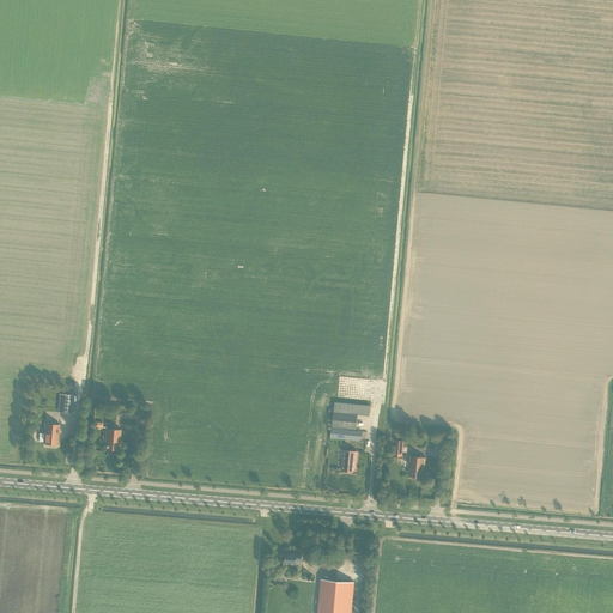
[(61,413),(72,414),(73,395),(62,394),(61,413)]
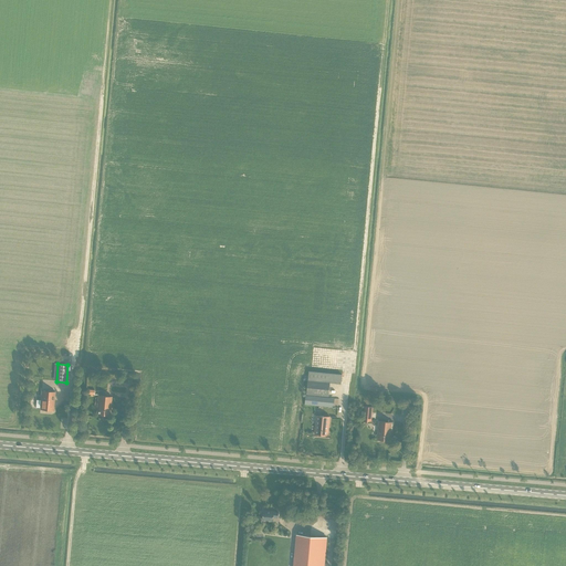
[(308,371),(306,395),(328,397),(331,383),(332,374),(311,371),(308,371)]
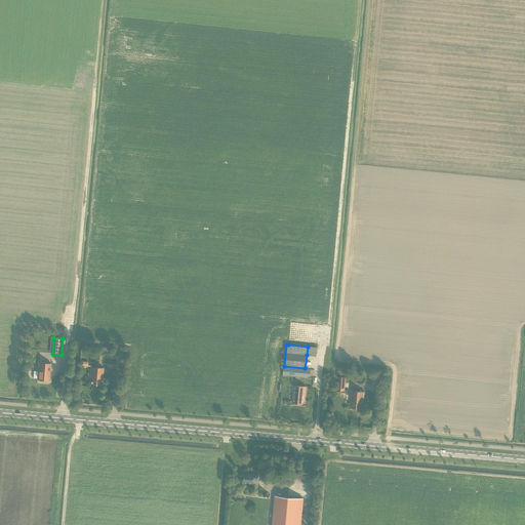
[(37,379),(49,380),(51,364),(39,362),(37,379)]
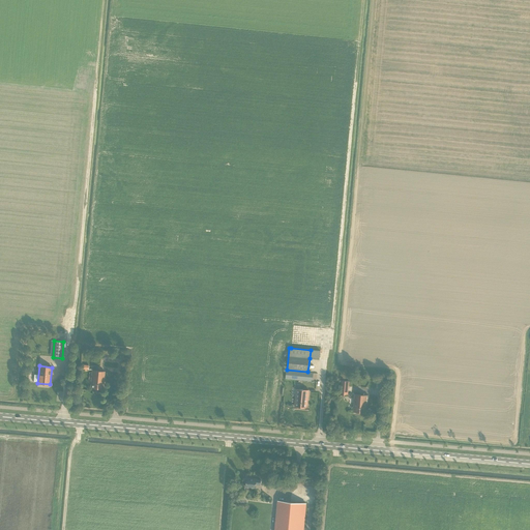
[(91,388),(102,389),(105,372),(92,371),(91,388)]
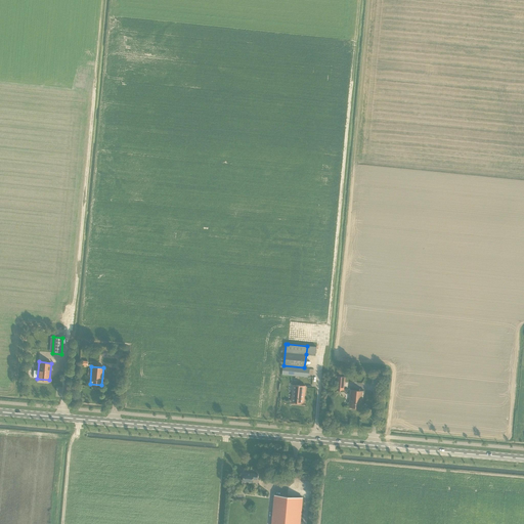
[(284,366),(284,375),(296,376),(305,377),(306,368),(284,366)]
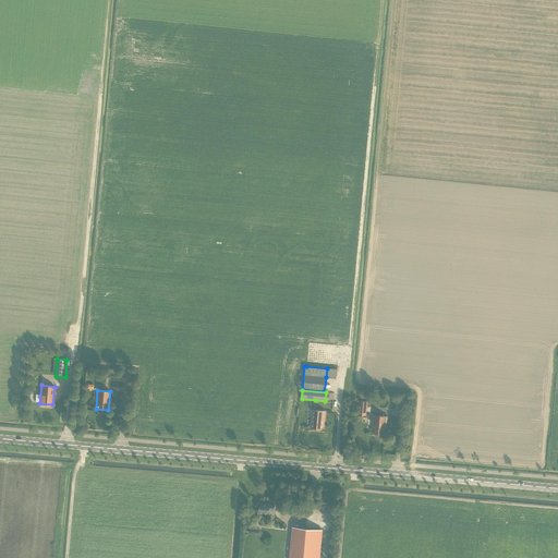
[(359,416),(366,416),(367,401),(360,400),(359,416)]
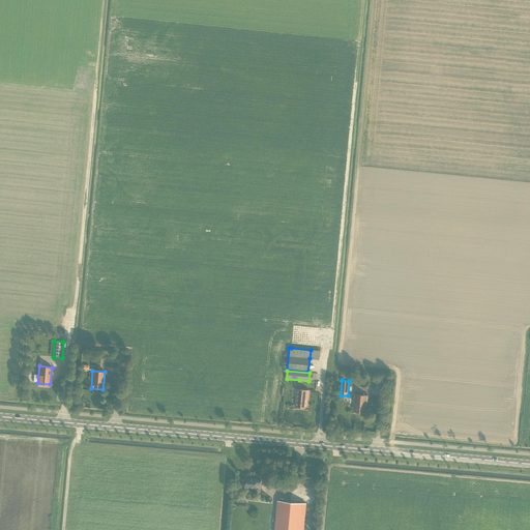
[(295,407),(307,408),(308,390),(296,389),(295,407)]
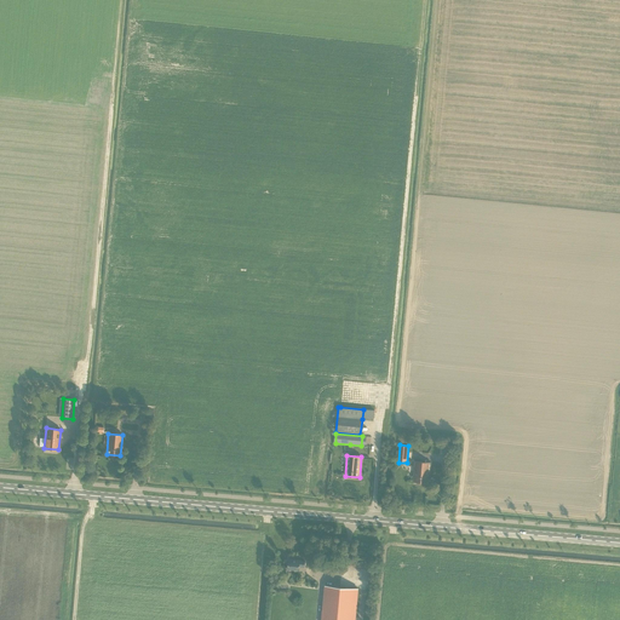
[(413,482),(428,483),(430,463),(415,461),(413,482)]
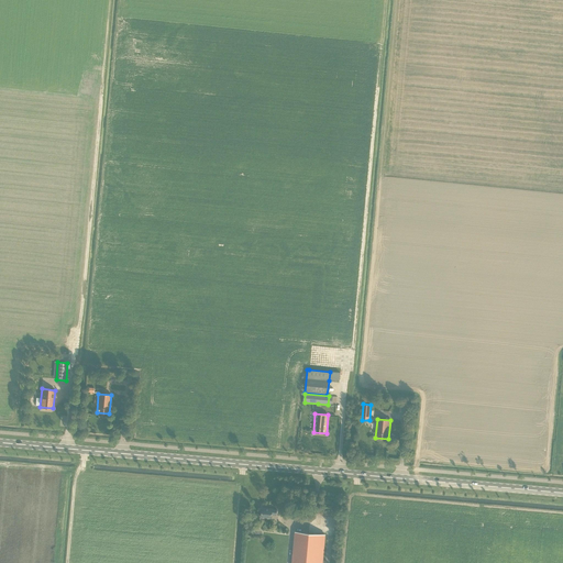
[(272,508),(261,508),(261,518),(272,518),(272,515),(277,515),(277,510),(272,509),(272,508)]
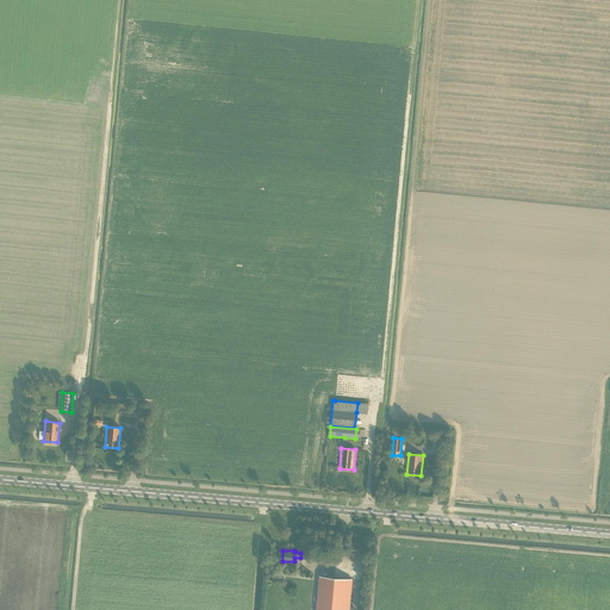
[(319,576),(316,609),(349,609),(353,579),(319,576)]
